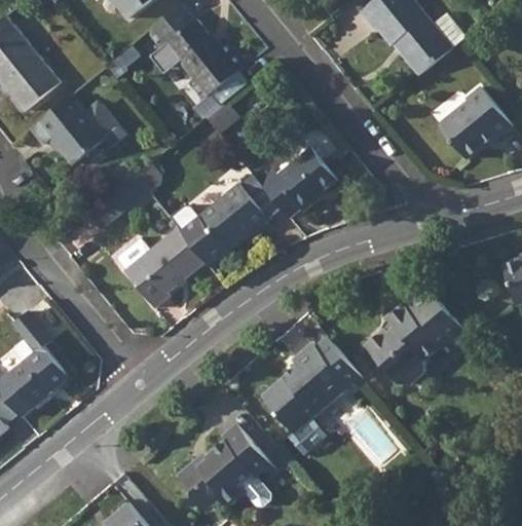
[(112,0),(125,15),(144,0),(112,0)]
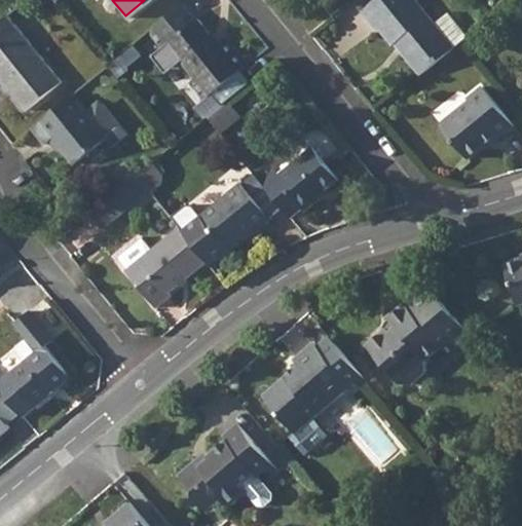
[(400,48),(420,73),(453,46),(434,22),(415,0),(370,0),(360,9),(375,29),(378,26),(390,41),(396,38),(403,46),(400,48)]
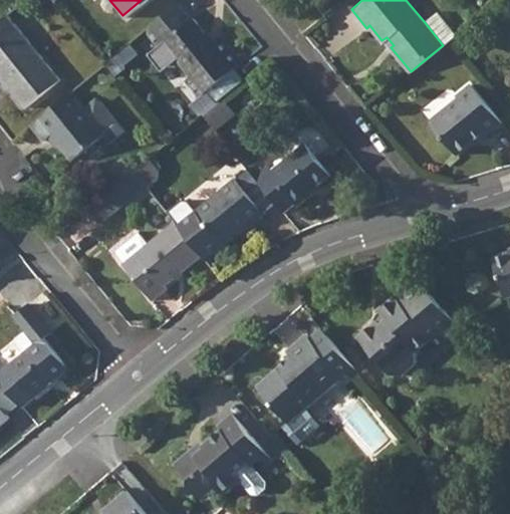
[(176,4),(143,30),(169,63),(175,59),(187,74),(182,78),(196,96),(239,62),(217,35),(209,41),(190,18),(188,19),(176,4)]
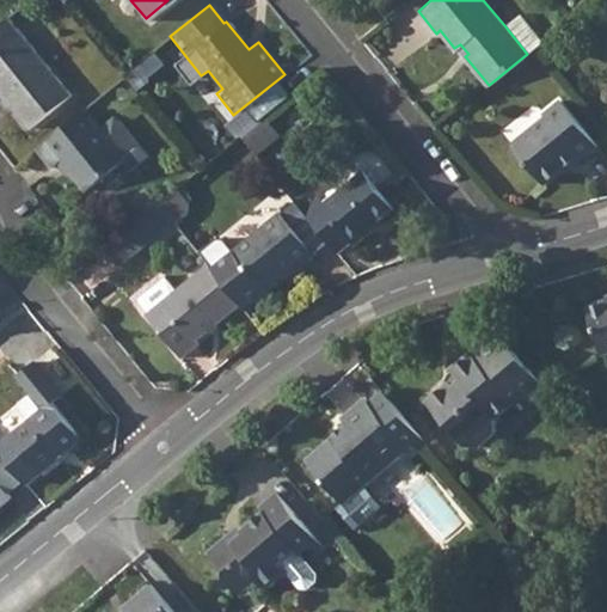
[(520,13),(504,25),(527,54),(538,46),(543,42),(520,13)]
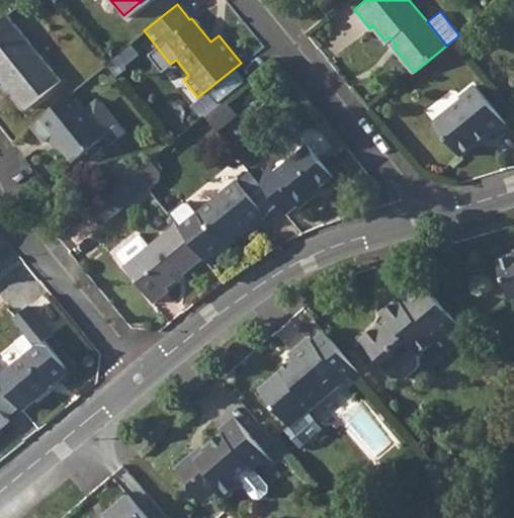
[(16,28),(0,41),(0,79),(23,108),(58,80),(16,28)]
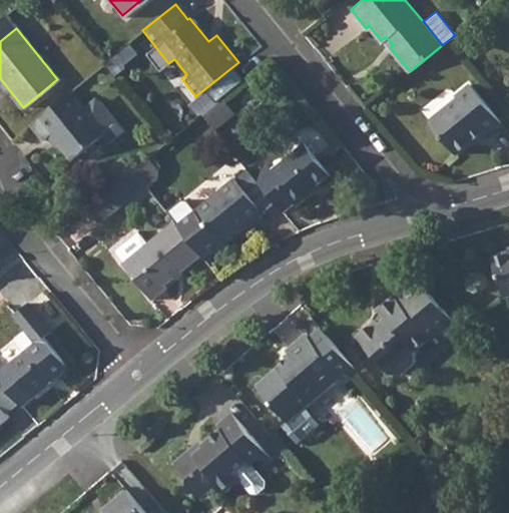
[(456,96),(428,118),(455,152),(484,128),(486,131),(499,121),(468,81),(454,92),(456,96)]
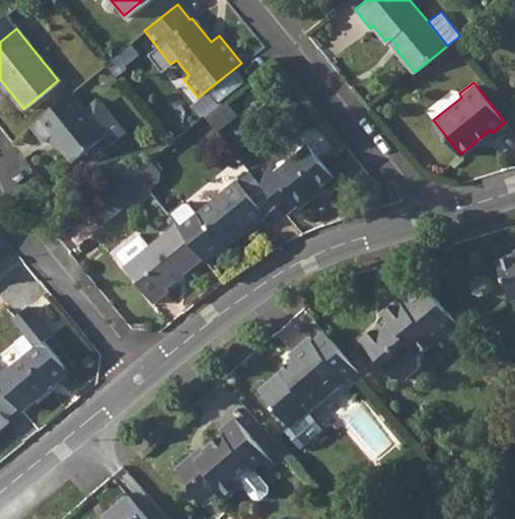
[(69,91),(29,123),(44,139),(51,132),(60,142),(59,144),(73,160),(104,134),(69,91)]
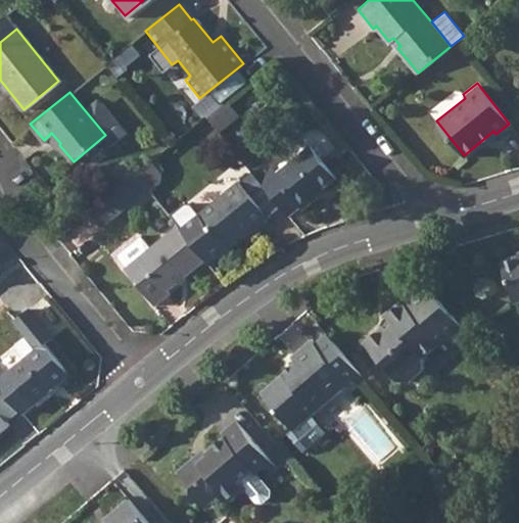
[(224,99),(203,115),(217,131),(236,114),(224,99)]
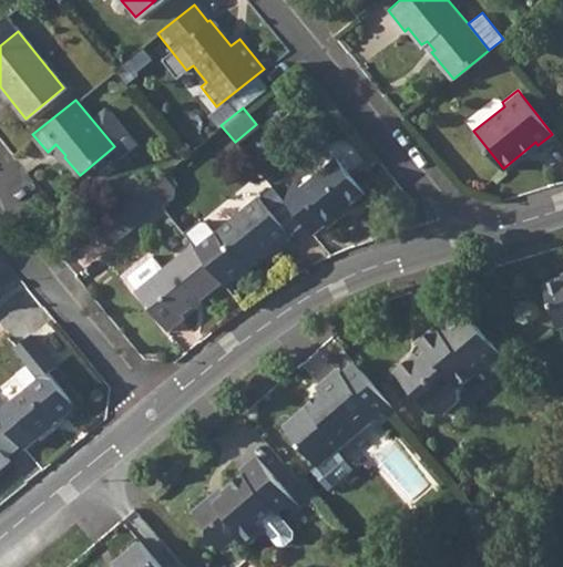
[(91,117),(114,146),(111,150),(118,157),(136,142),(109,109),(101,109),(91,117)]
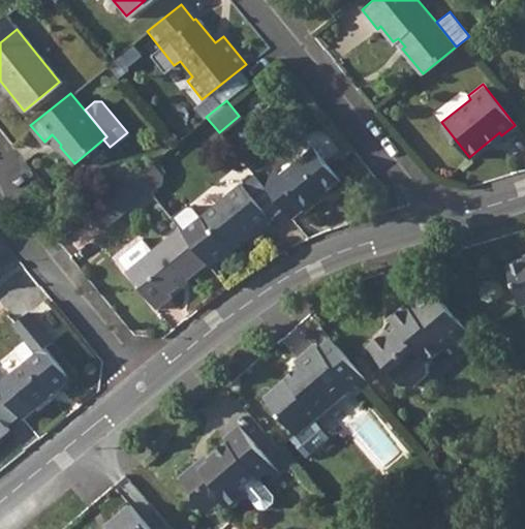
[(273,172),(259,181),(290,218),(302,209),(304,212),(318,200),(316,196),(338,179),(312,148),(277,177),(273,172)]
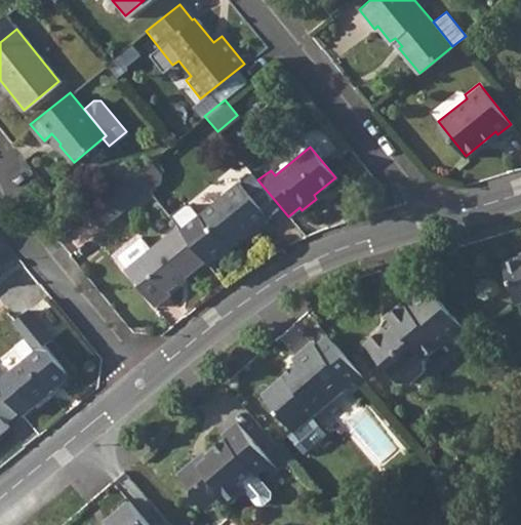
[(103,176),(113,190),(133,173),(121,160),(103,176)]
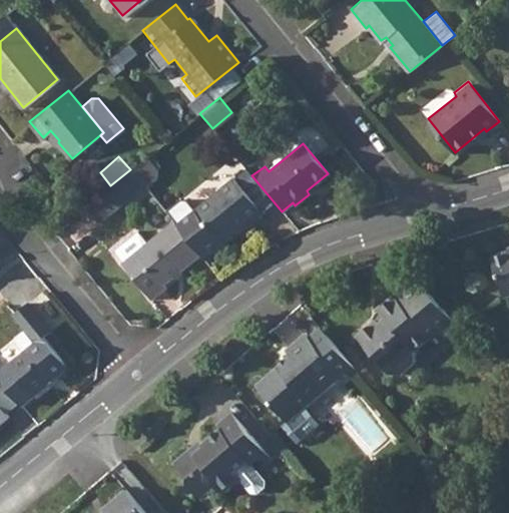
[(145,157),(130,169),(142,185),(153,176),(154,168),(145,157)]
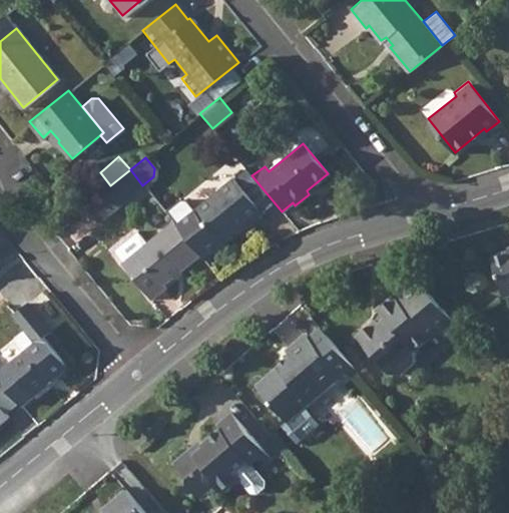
[(110,185),(83,206),(95,222),(142,185),(130,169),(110,185)]
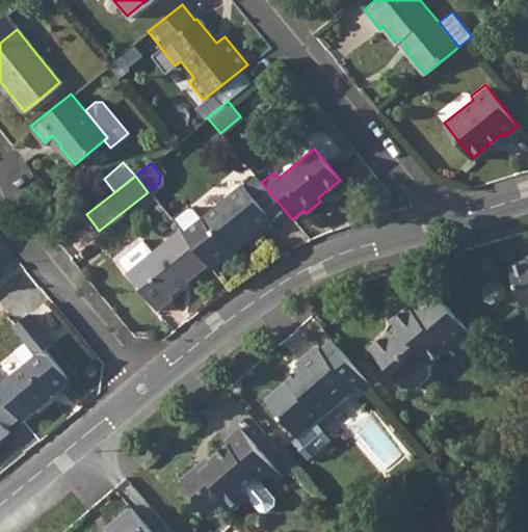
[(240,184),(198,217),(210,233),(213,231),(228,247),(253,227),(256,230),(269,219),(240,184)]
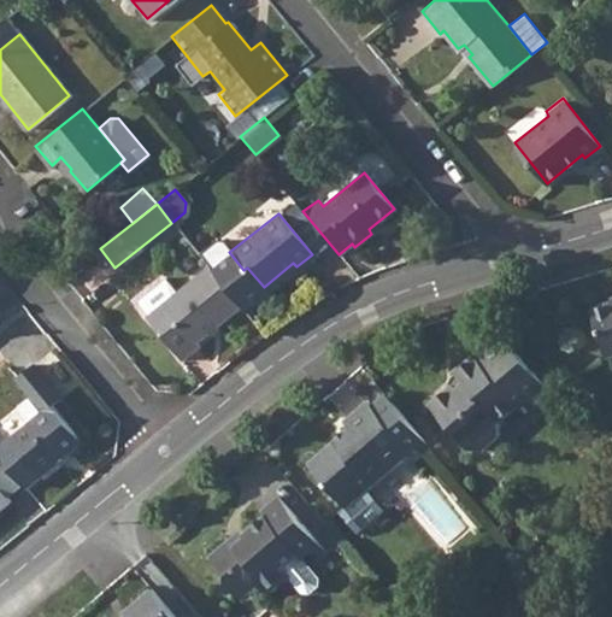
[(243,270),(229,252),(219,240),(211,239),(195,251),(205,264),(239,304),(264,287),(247,268),(243,270)]
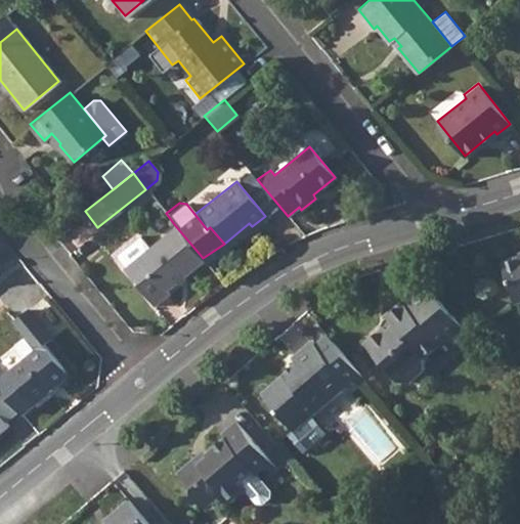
[(203,258),(174,224),(121,267),(152,305),(166,293),(163,289),(203,258)]
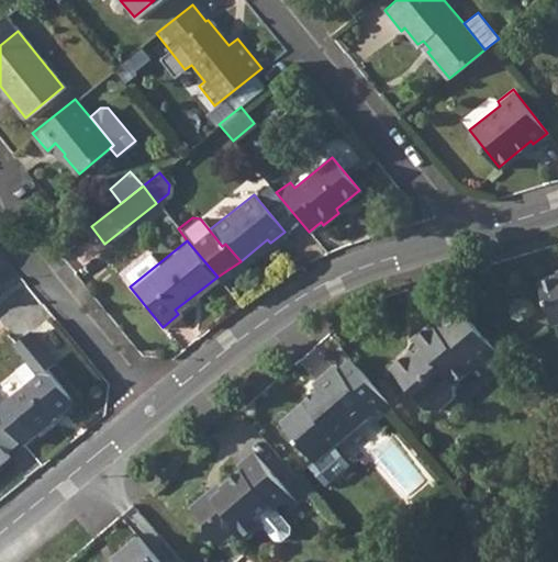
[(557,273),(539,279),(551,323),(557,321),(557,273)]
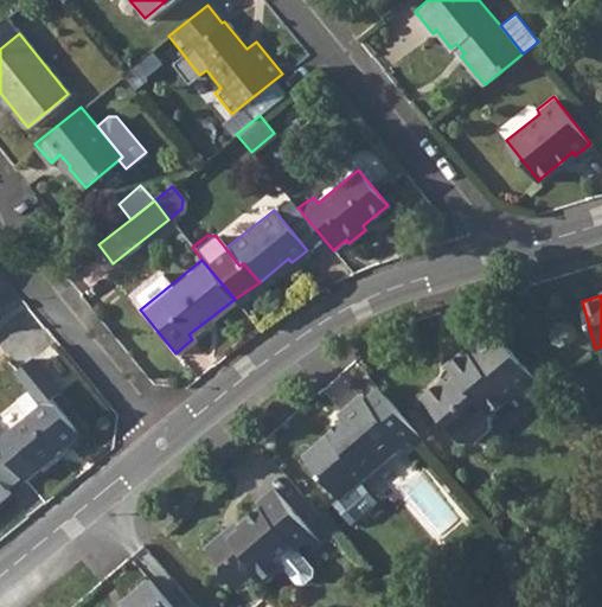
[(517,389),(520,394),(523,396),(538,383),(492,328),(467,349),(465,346),(446,363),(455,375),(447,382),(443,378),(422,397),(437,415),(446,415),(444,425),(461,442),(469,442),(488,427),(490,413),(517,389)]
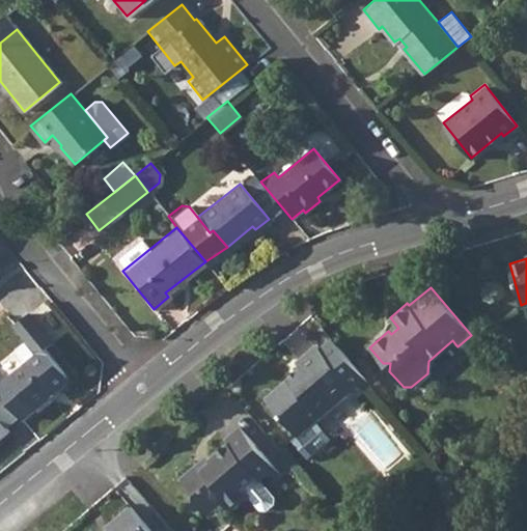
[(20,364),(6,375),(31,408),(45,396),(47,391),(51,387),(58,387),(66,380),(42,347),(48,342),(25,312),(9,325),(23,341),(14,348),(14,358),(20,364)]
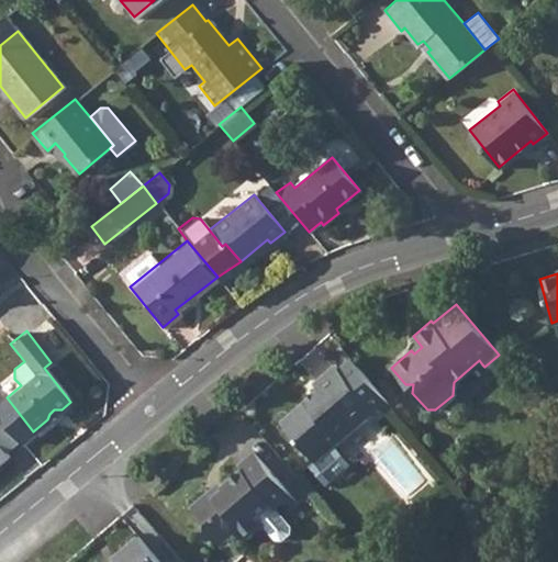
[(484,367),(482,364),(476,369),(486,380),(506,363),(499,355),(484,367)]
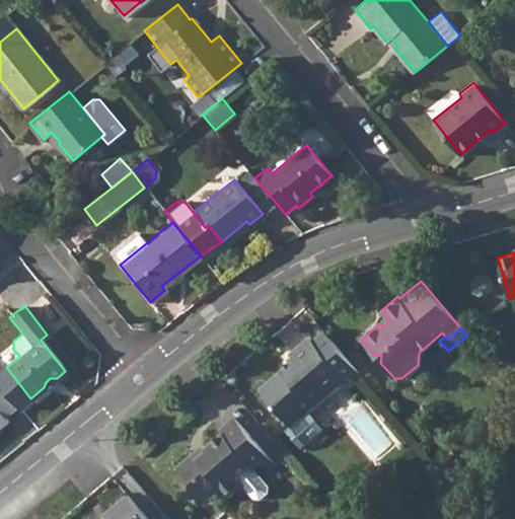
[(293,359),(259,388),(290,427),(346,379),(350,375),(356,381),(362,376),(322,329),(311,339),(308,336),(288,352),(293,359)]
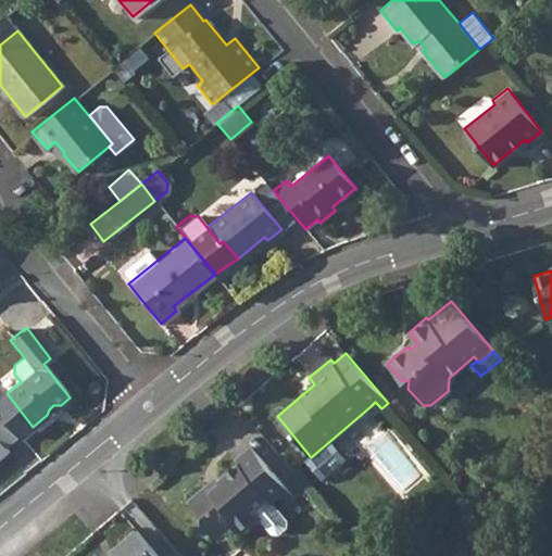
[(15,432),(0,413),(0,452),(5,449),(1,444),(15,432)]
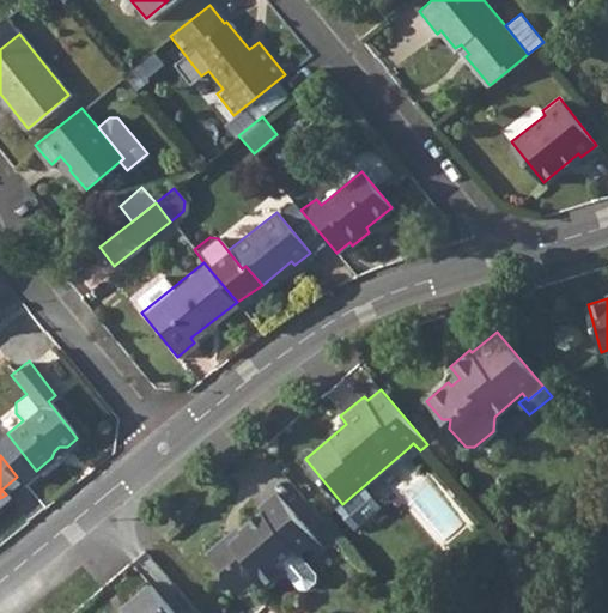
[(297,552),(308,544),(315,539),(275,491),(255,507),(260,514),(229,540),(220,539),(205,550),(220,569),(220,576),(230,588),(239,589),(254,576),(263,588),(285,570),(298,587),(304,587),(311,578),(311,574),(297,552)]
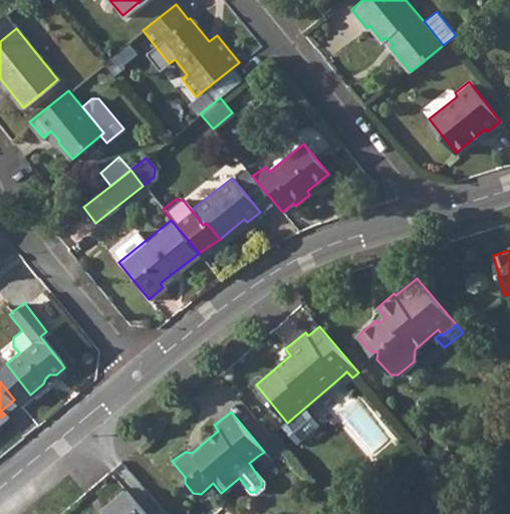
[(264,452),(258,456),(264,465),(270,460),(264,452)]
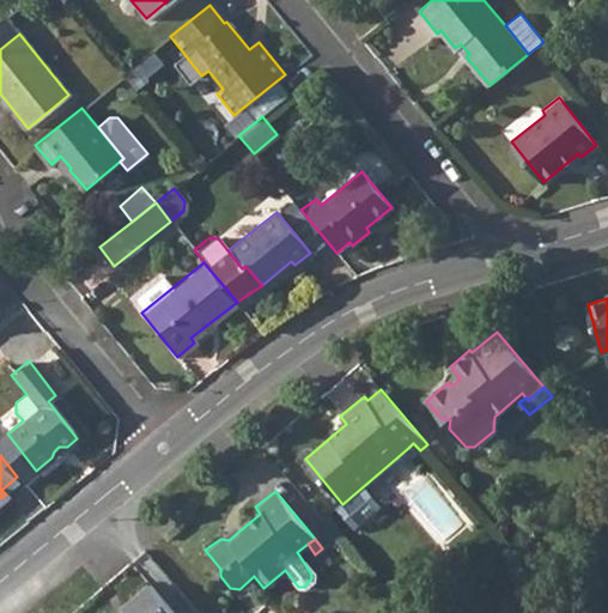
[(121,612),(120,612),(172,612),(147,583),(117,608),(121,612)]
